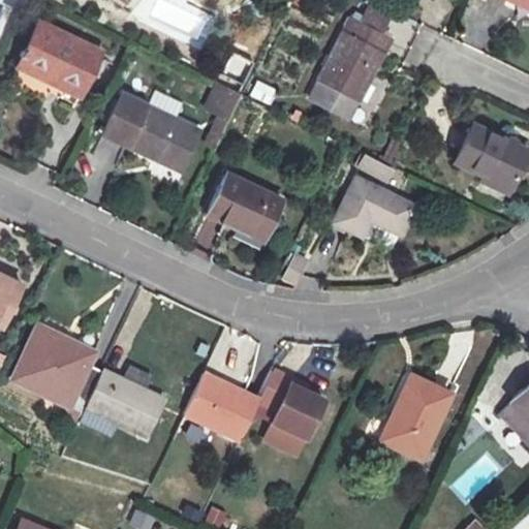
[(389,36),(348,17),(314,82),(353,102),(389,36)]
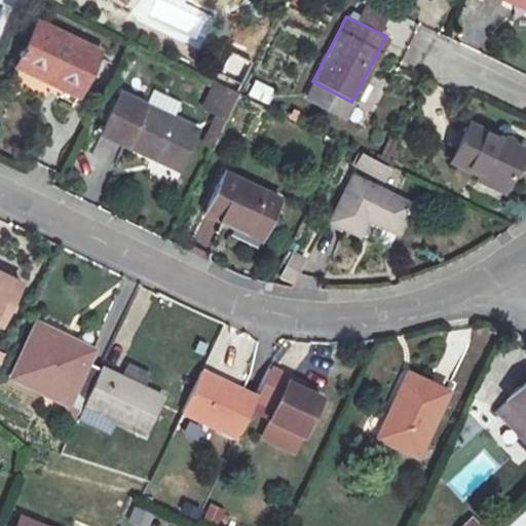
[(97,51),(34,22),(6,75),(69,107),(97,51)]
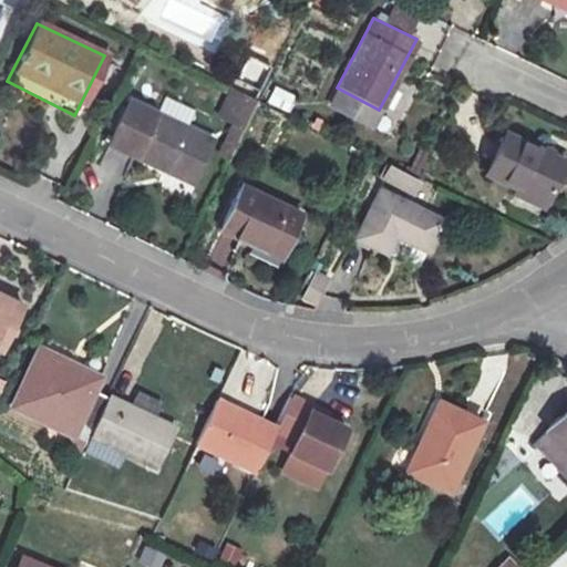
[(274,86),(265,103),(287,114),(296,98),(274,86)]
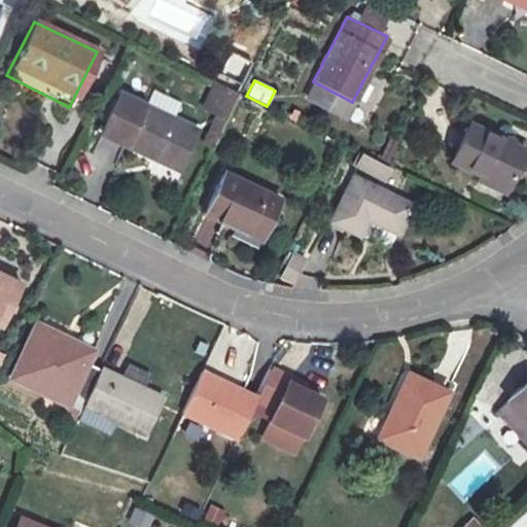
[(210,83),(200,112),(211,116),(201,145),(215,150),(236,93),(210,83)]
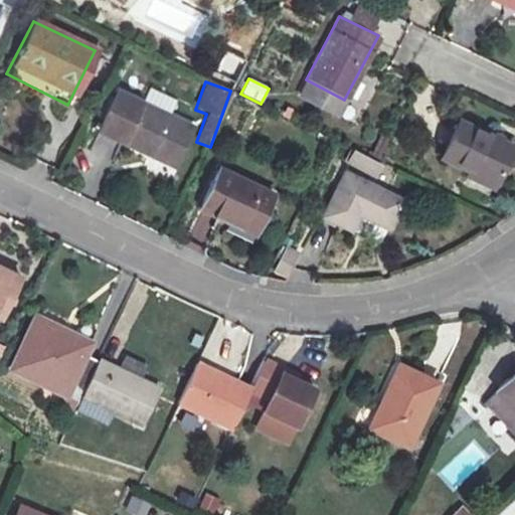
[(120,90),(100,128),(174,166),(193,128),(120,90)]
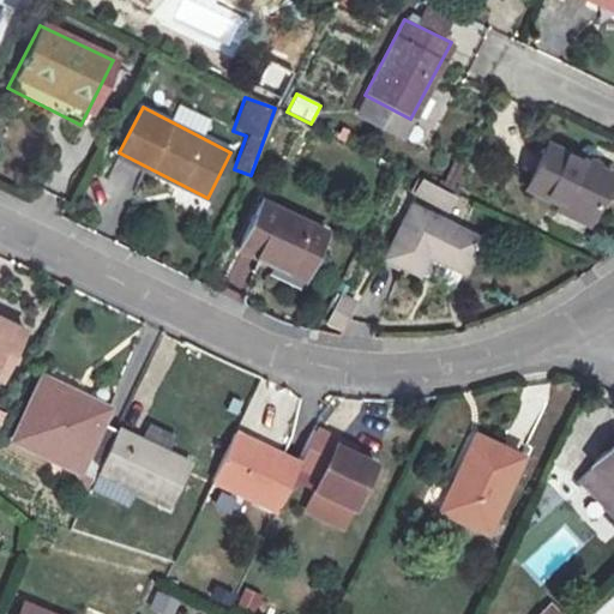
[(587,216),(605,173),(540,144),(522,186),(555,200),(587,216)]
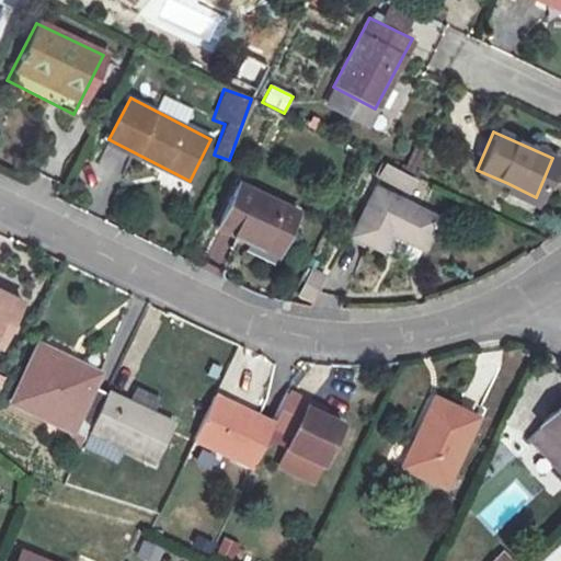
[(381,167),(376,182),(412,196),(418,181),(381,167)]
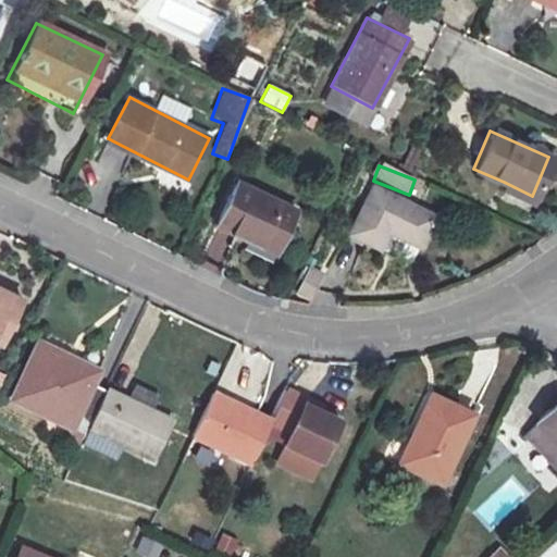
[(277,245),(295,210),(237,182),(217,225),(235,234),(238,226),(277,245)]
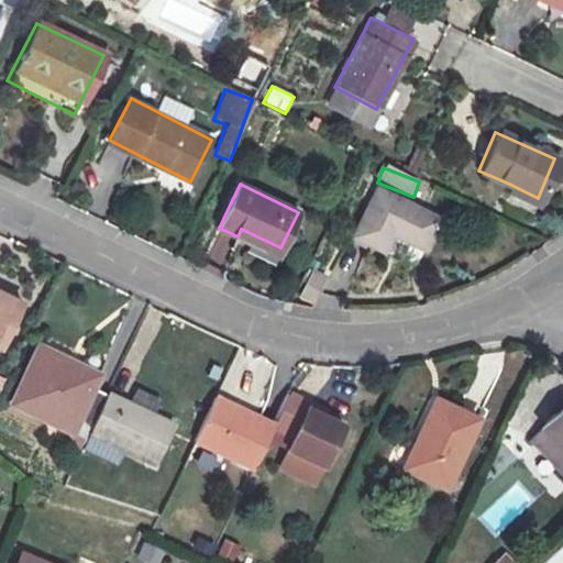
[(509,184),(506,191),(534,205),(538,198),(509,184)]
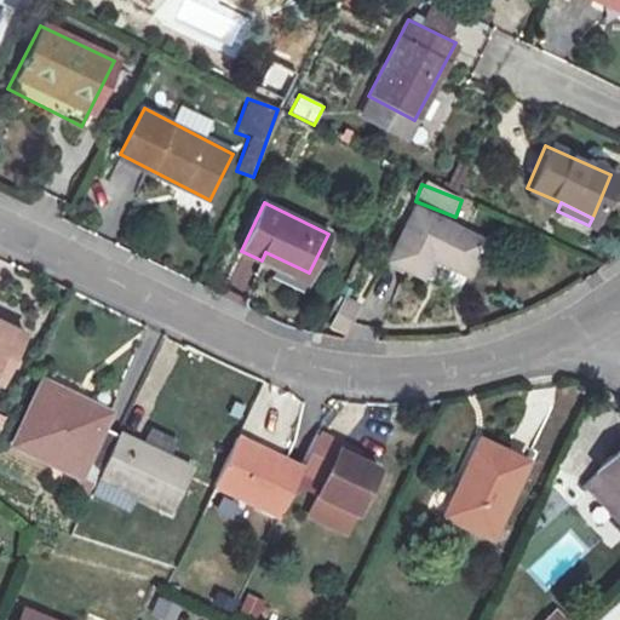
[(483,242),(414,208),(386,263),(422,280),(432,260),(466,277),(483,242)]
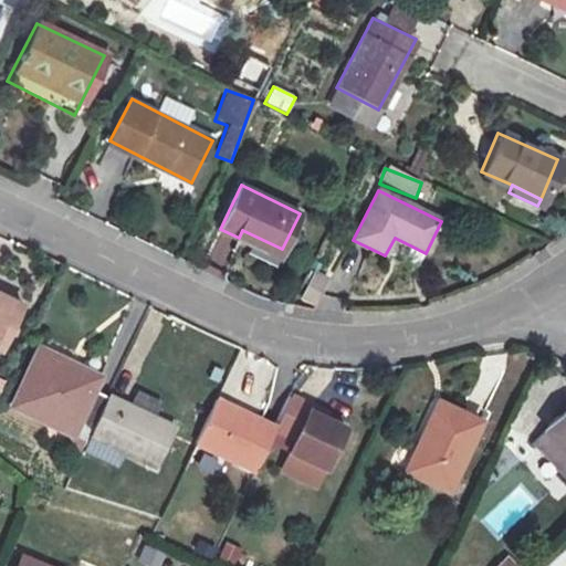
[(242,230),(239,238),(279,257),(282,249),(242,230)]
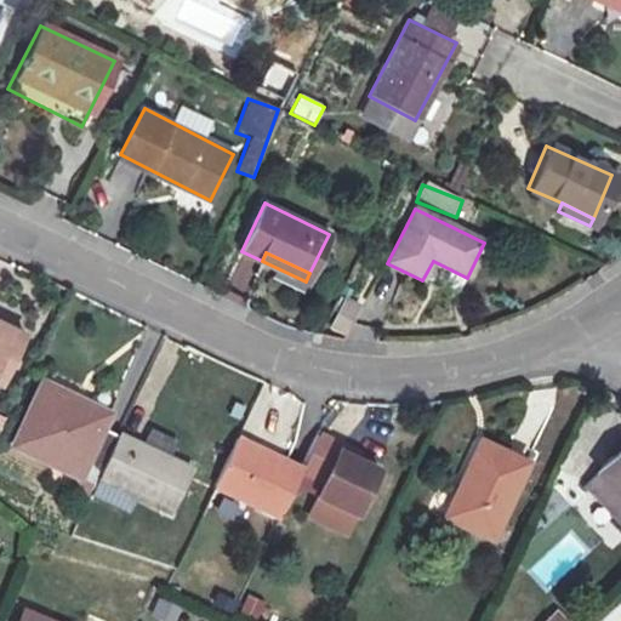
[(0,376),(22,331),(0,320),(0,376)]
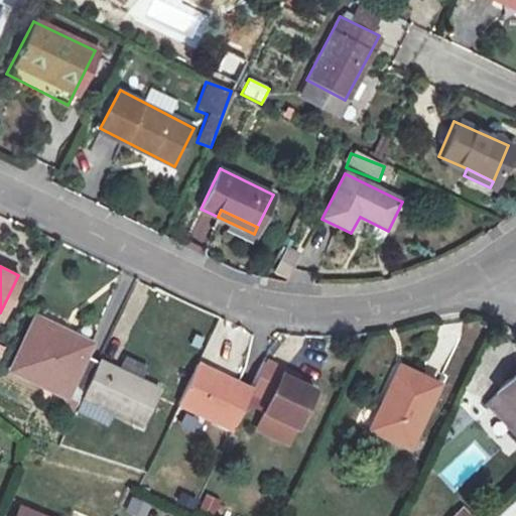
[(34,314),(9,368),(79,401),(82,395),(97,361),(83,354),(89,340),(34,314)]
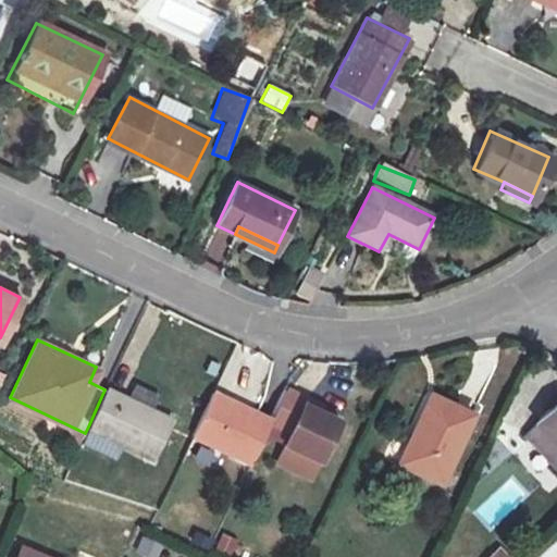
[(104,390),(88,426),(153,457),(172,417),(106,387),(104,390)]
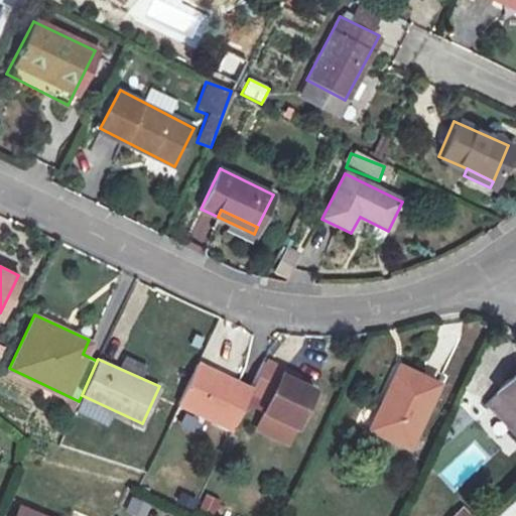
[(320,388),(264,361),(259,373),(252,387),(250,391),(274,403),(268,416),(300,431),(320,388)]
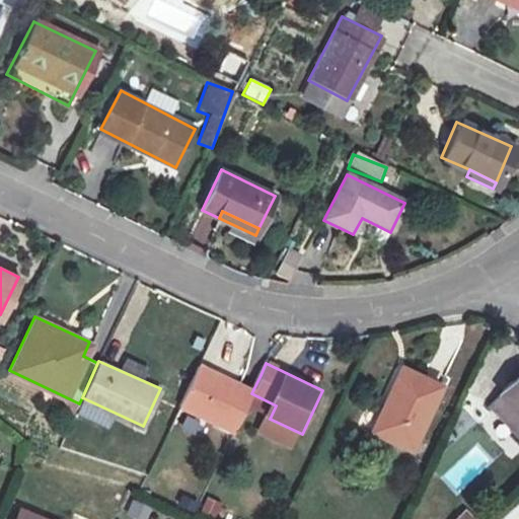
[(199,364),(179,403),(234,430),(251,393),(253,389),(199,364)]
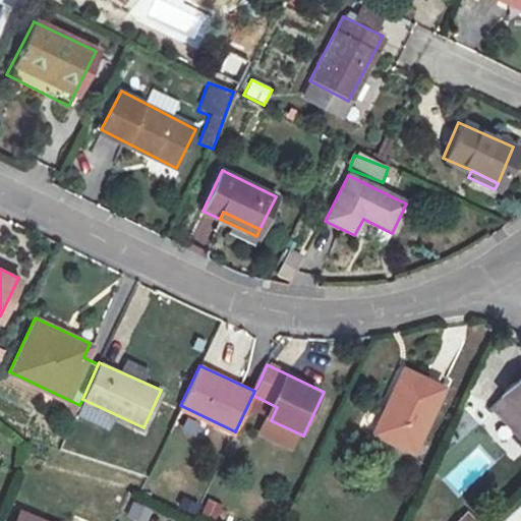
[(443,389),(403,369),(371,432),(411,453),(443,389)]
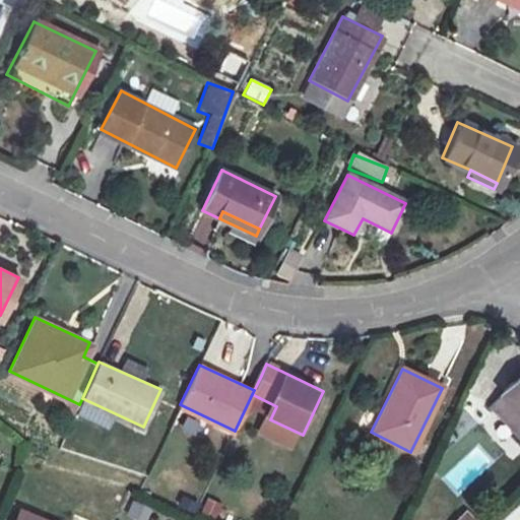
[(519,370),(497,392),(508,404),(519,416),(519,370)]
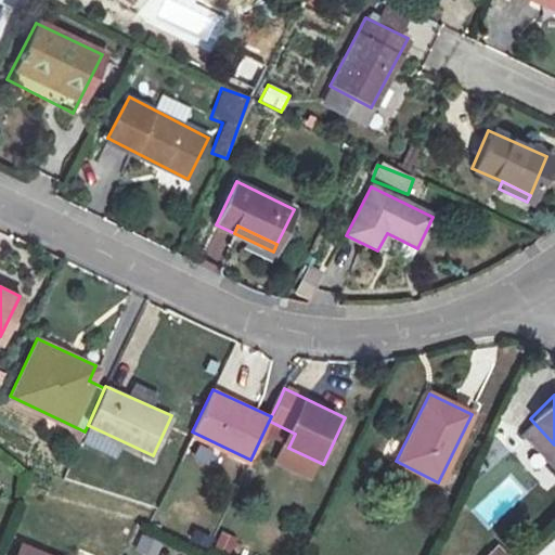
[(167,429),(163,451),(184,456),(189,434),(167,429)]
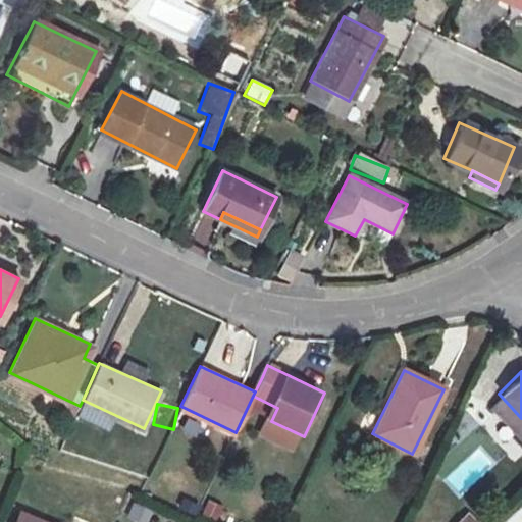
[(521,418),(510,406),(498,416),(515,436),(521,428),(521,418)]
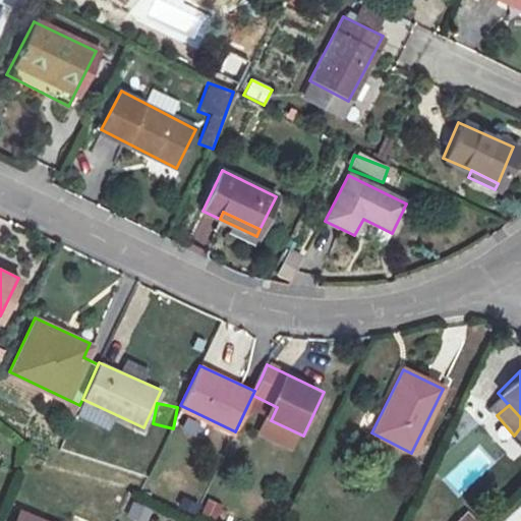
[(203,499),(197,517),(210,520),(216,520),(221,504),(203,499)]
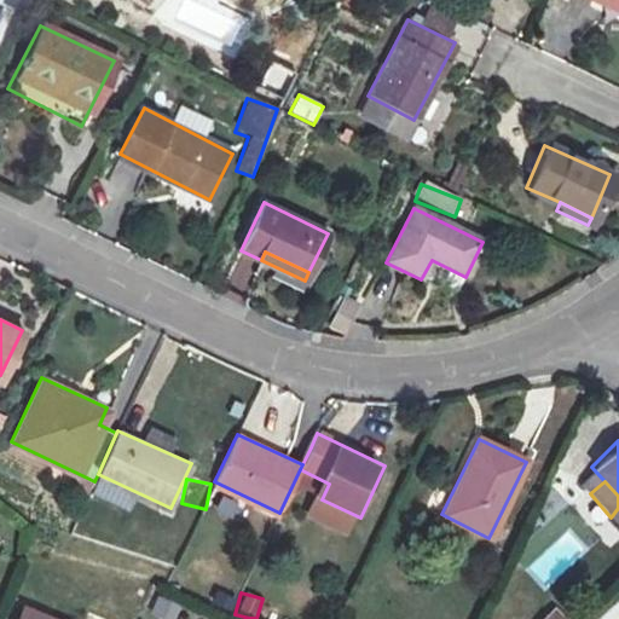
[(148,617),(154,618),(174,618),(179,606),(155,597),(148,617)]
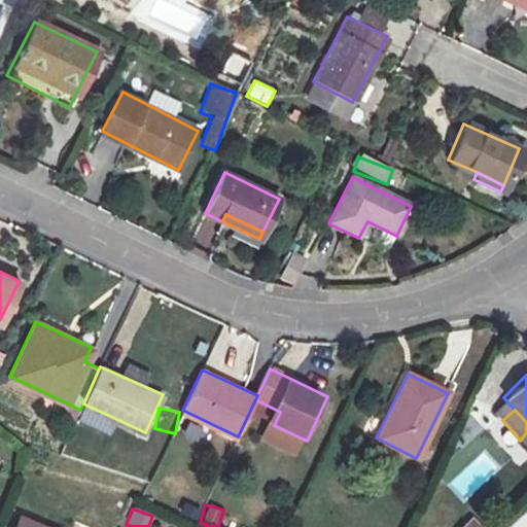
[(526,526),(526,516),(526,515),(513,526),(526,526)]
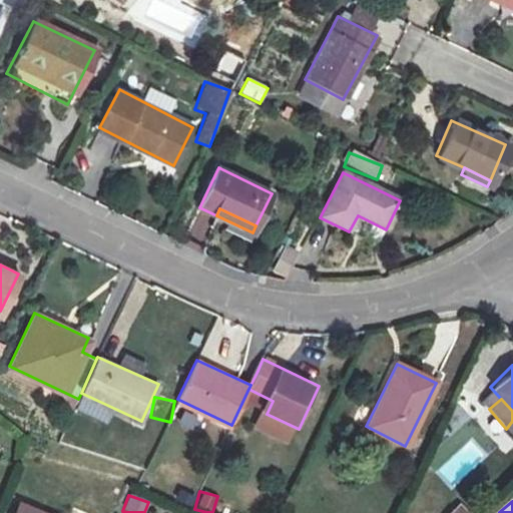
[(43,512),(20,502),(14,512),(43,512)]
